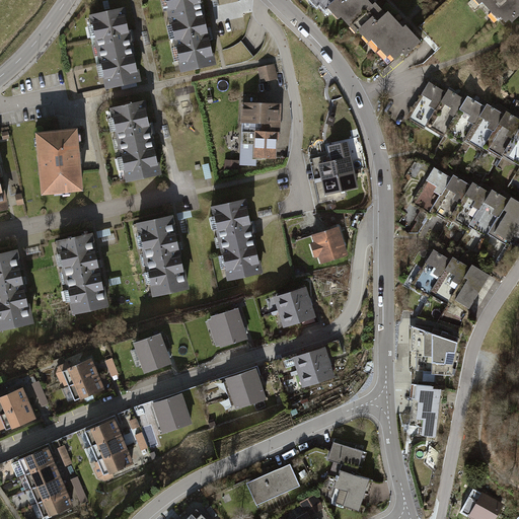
[(163,0),(167,16),(204,9),(202,0),(163,0)]
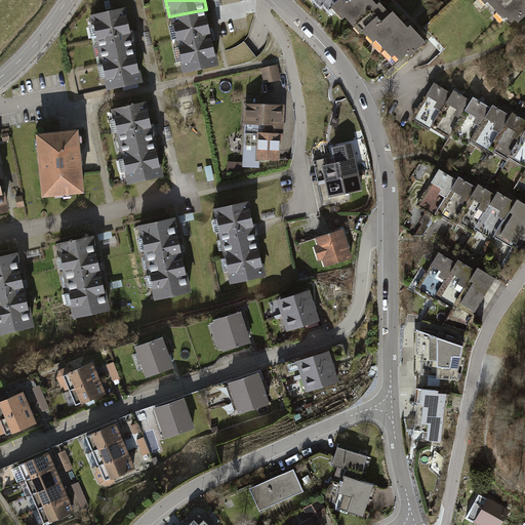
[(325,6),(334,16),(354,0),(312,0),(321,10),(325,6)]
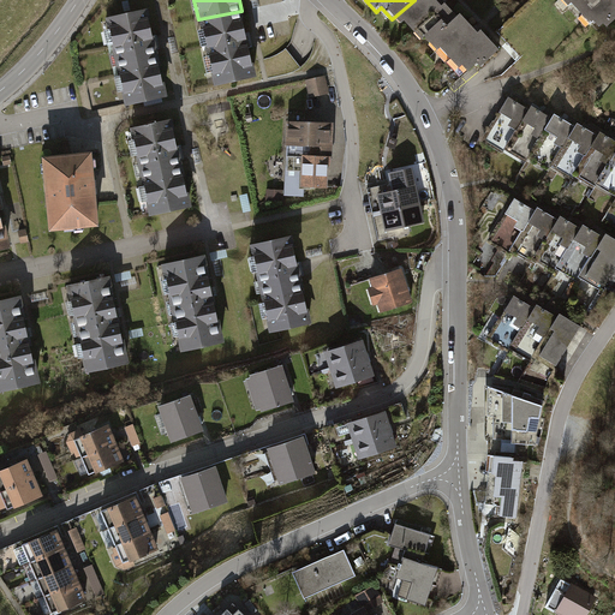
[(425,36),(435,48),(439,45),(467,22),(460,13),(455,17),(445,4),(439,9),(431,0),(415,0),(392,19),(396,27),(401,23),(418,42),(425,36)]
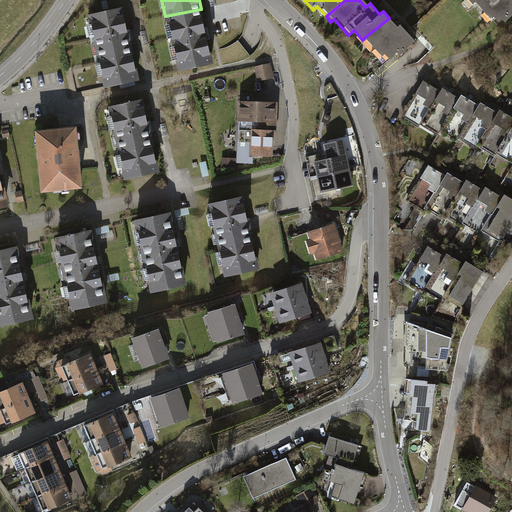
[(511,0),(479,0),(499,22),(508,15),(510,17),(511,15),(511,0)]
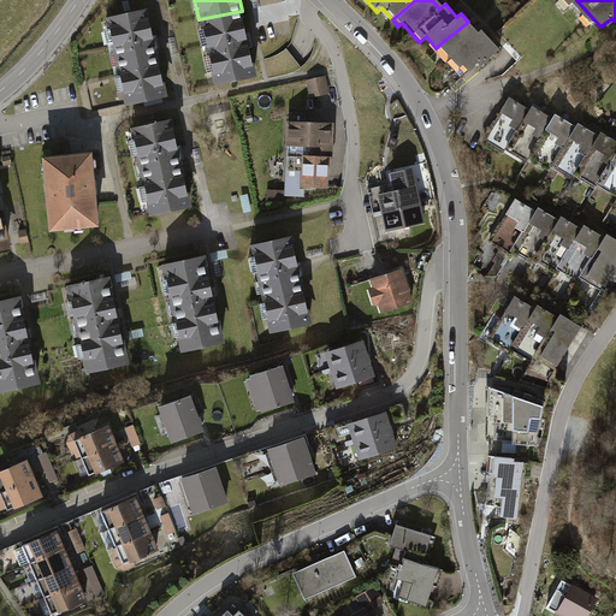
[(149,9),(108,18),(128,101),(169,93),(149,9)]
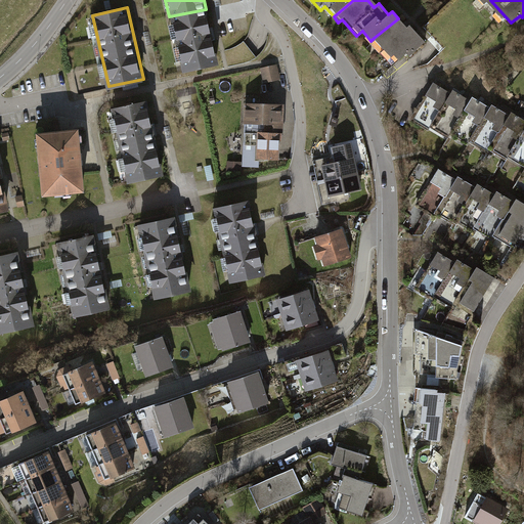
[(169,16),(180,72),(217,63),(206,9),(169,16)]
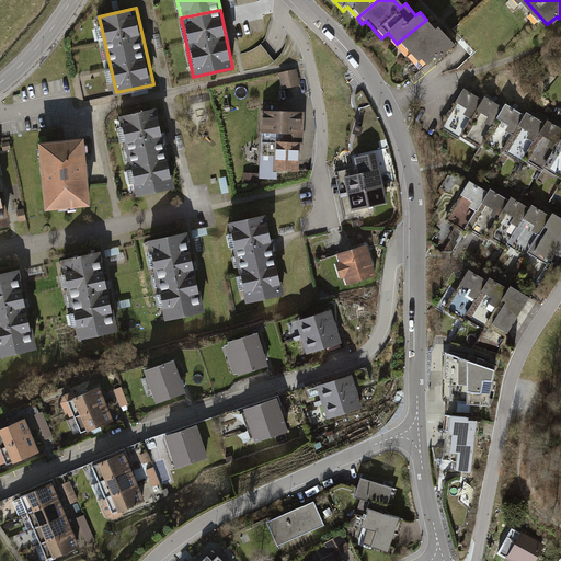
[(436,32),(426,20),(400,41),(424,69),(434,60),(436,64),(456,47),(441,29),(436,32)]
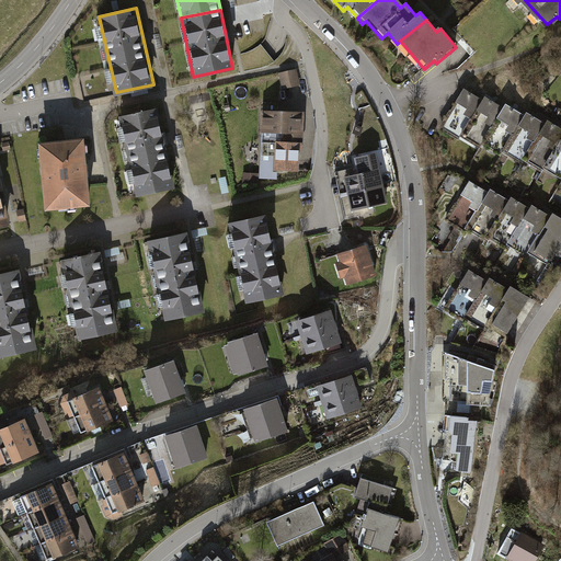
[(300,70),(277,76),(281,92),(304,87),(300,70)]
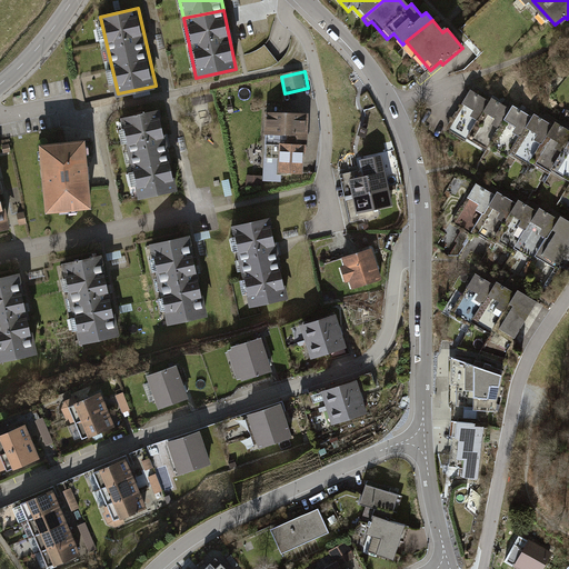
[(486,146),(507,115),(471,90),(461,103),(473,112),(469,118),(477,123),(466,140),(482,151),(486,146)]
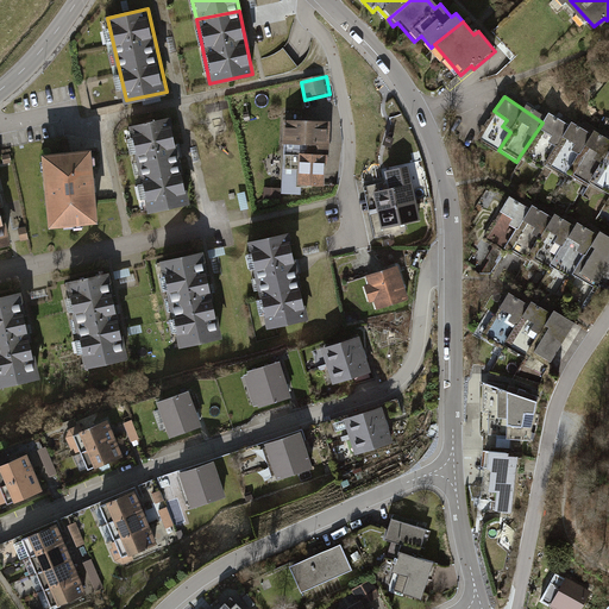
[(288,115),(281,190),(320,194),(326,119),(288,115)]
